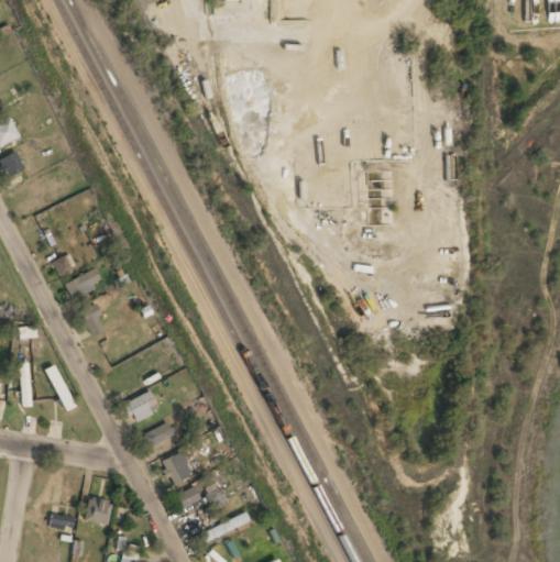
[(0,146),(20,135),(9,114),(0,119),(0,146)]
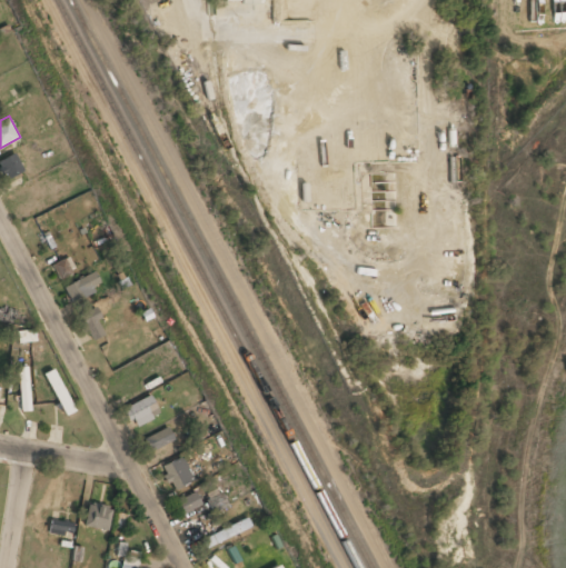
[(0,159),(0,160),(8,178),(26,170),(18,152),(0,159)]
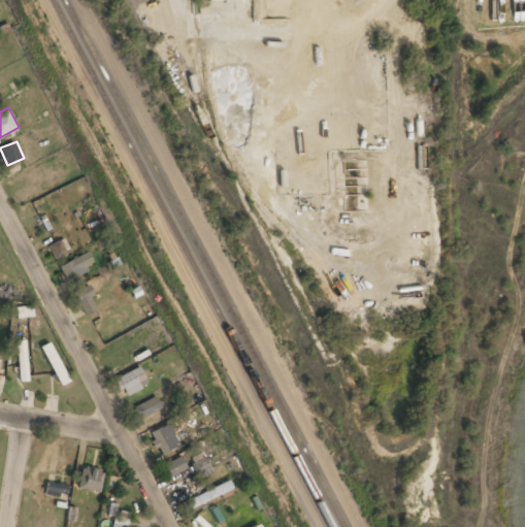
[(71,252),(65,238),(51,244),(57,259),(71,252)]
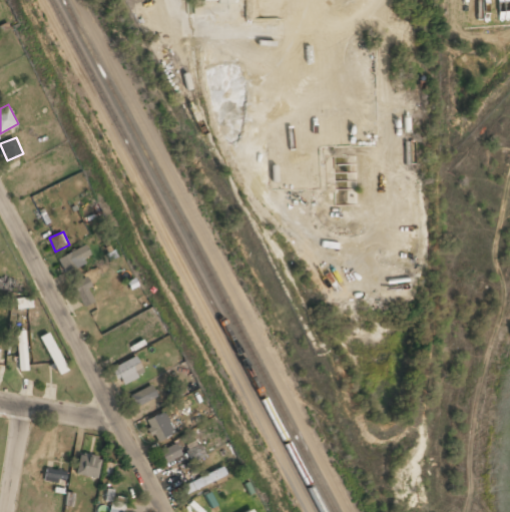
[(85,258),(92,254),(87,244),(60,257),(67,273),(87,264),(85,258)]
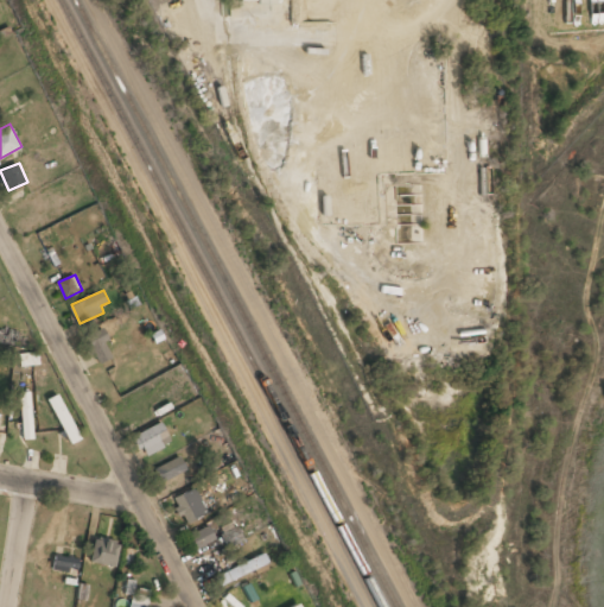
[(99,365),(114,356),(106,341),(110,339),(105,327),(84,337),(99,365)]
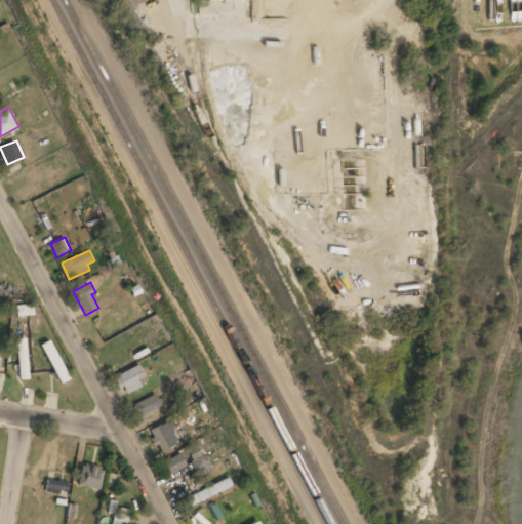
[(36,314),(35,306),(30,307),(29,304),(18,306),(19,316),(36,314)]
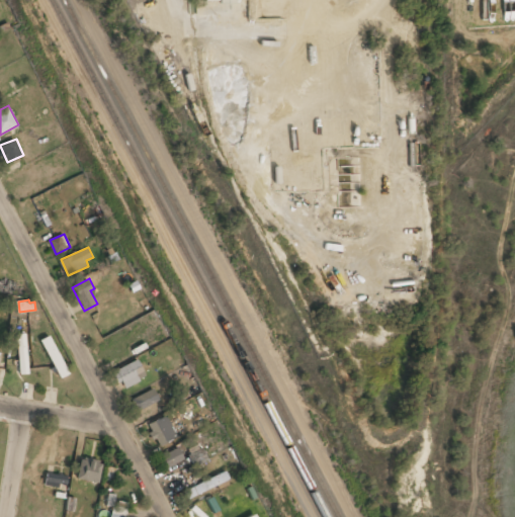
[(19,333),(20,373),(29,373),(28,333),(19,333)]
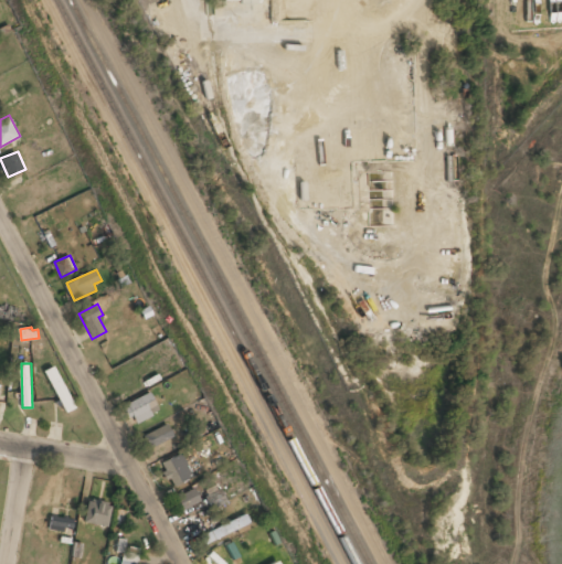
[(77,407),(56,365),(46,370),(67,412),(77,407)]
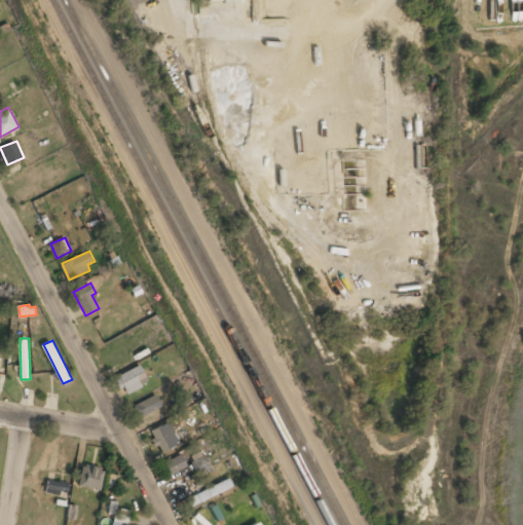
[(150,383),(141,365),(117,376),(126,395),(150,383)]
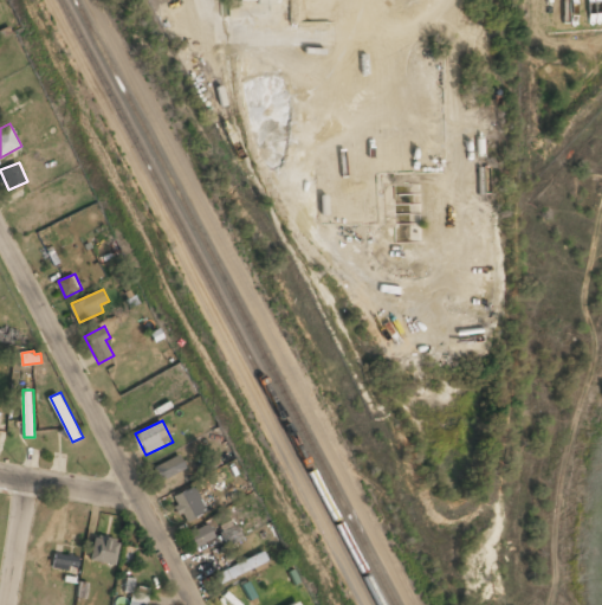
[(155,467),(162,481),(188,468),(181,454),(155,467)]
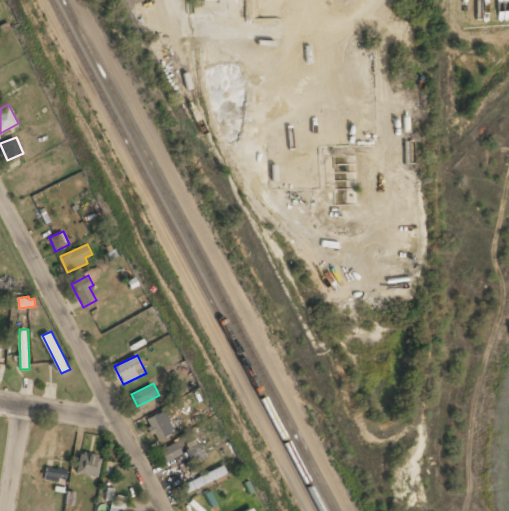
[(147,417),(153,434),(156,433),(158,439),(176,433),(168,410),(147,417)]
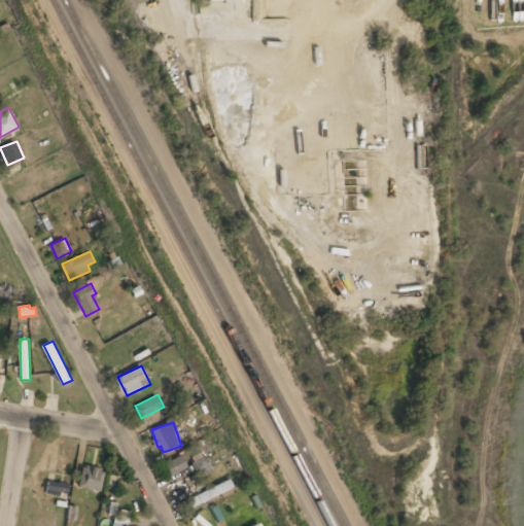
[(198,475),(213,468),(206,451),(190,457),(198,475)]
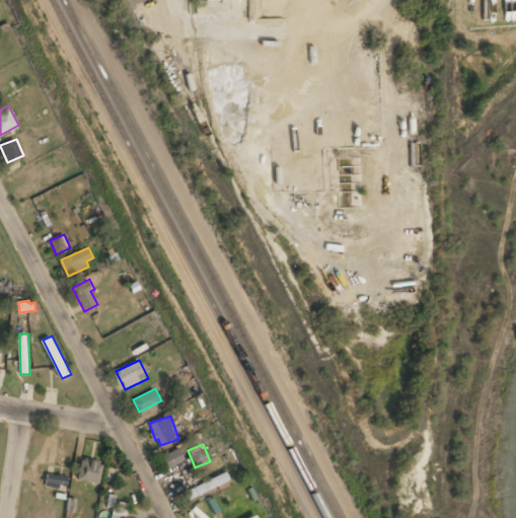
[(163,455),(169,468),(186,460),(180,447),(163,455)]
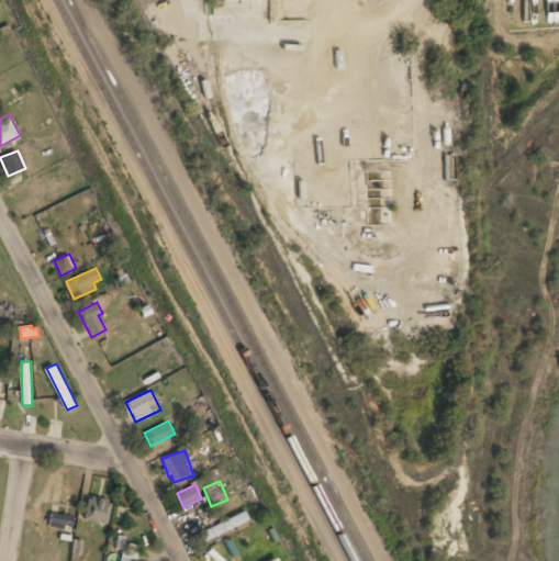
[(88,496),(86,519),(110,523),(112,500),(88,496)]
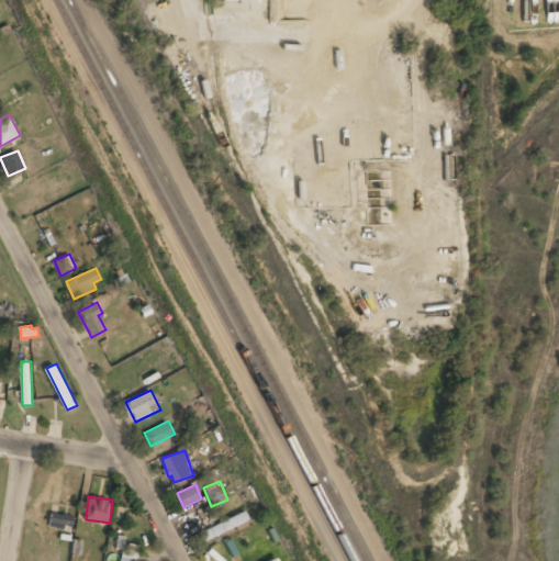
[(111,519),(125,522),(127,507),(114,504),(111,519)]
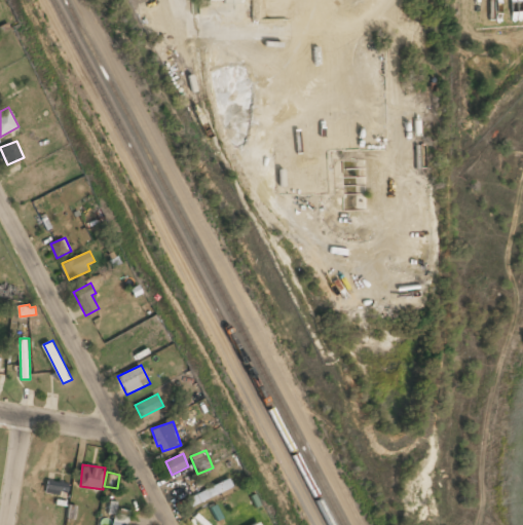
[(70,483),(49,479),(47,491),(68,494),(70,483)]
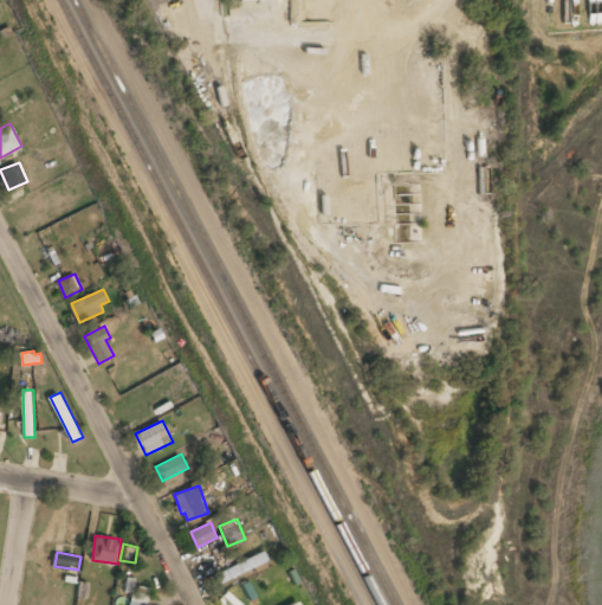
[(215,573),(220,583),(270,561),(265,552),(215,573)]
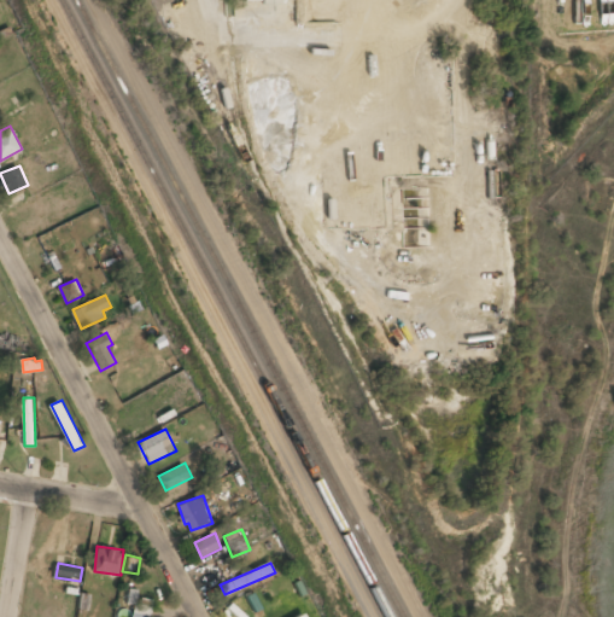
[(134,603),(133,616),(151,616),(152,599),(139,598),(139,589),(130,589),(129,603),(134,603)]
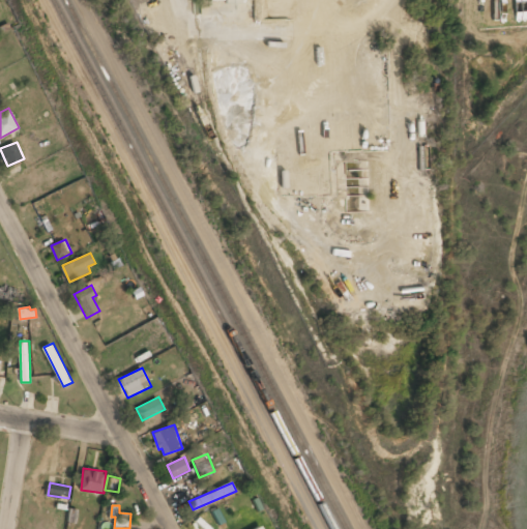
[(213,510),(221,524),(226,521),(220,507),(213,510)]
